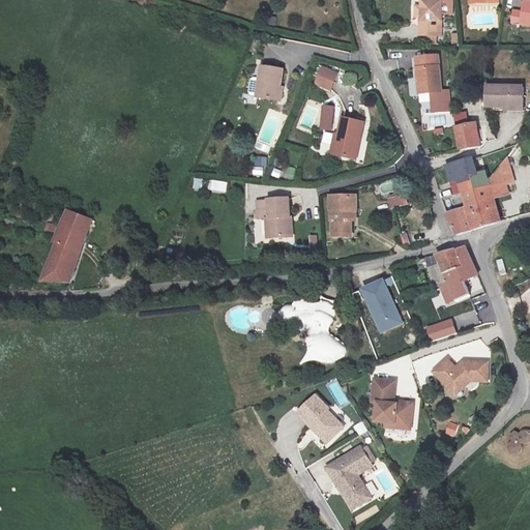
[(441,0),(421,0),(421,24),(417,24),(417,35),(440,35),(441,0)]
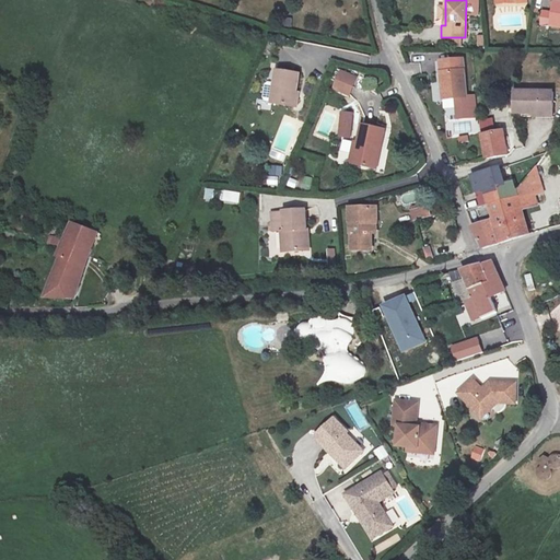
[(459,93),(455,54),(431,56),(435,94),(459,93)]
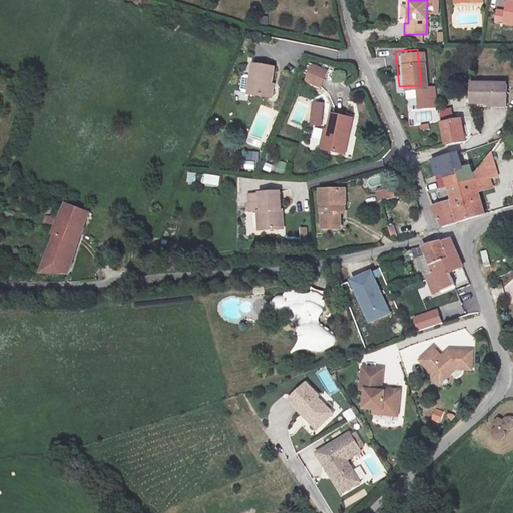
[(329,71),(312,63),(305,81),(321,86),(329,71)]
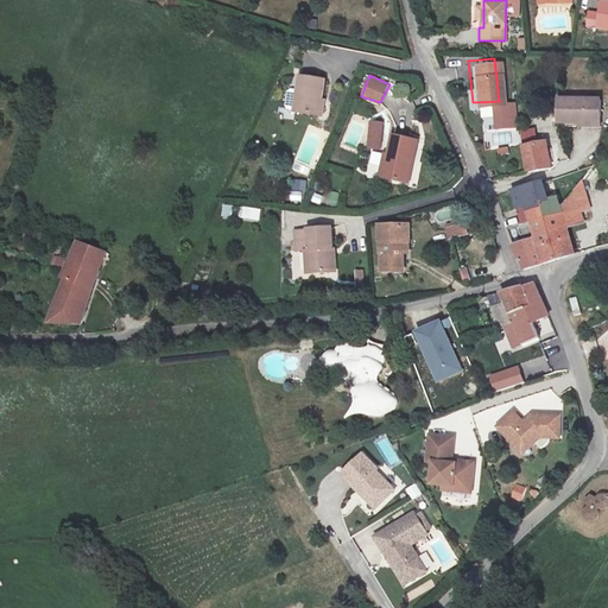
[(318,115),(324,83),(301,78),(295,111),(318,115)]
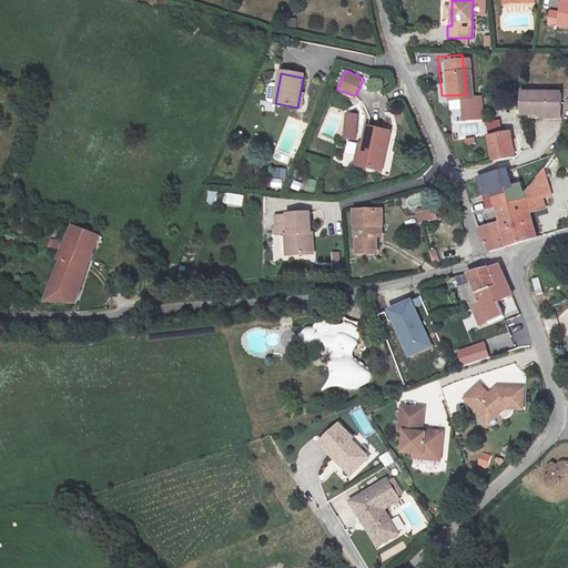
[(520,115),(541,115),(540,109),(561,109),(560,89),(520,89),(520,115)]
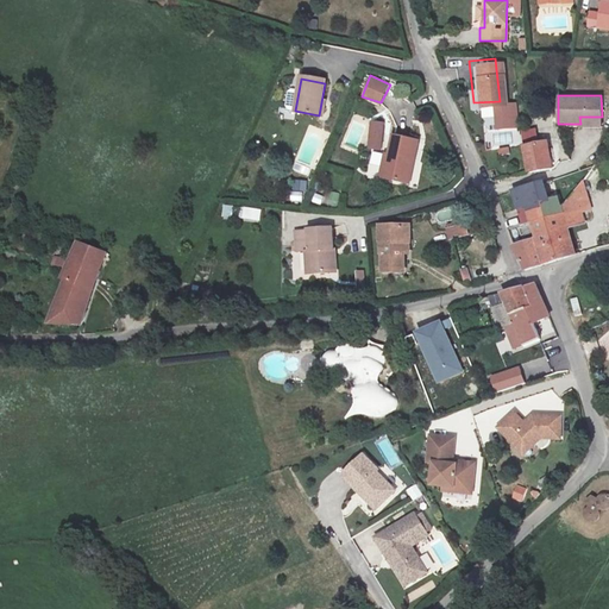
[(368,149),(382,150),(385,121),(371,119),(368,149)]
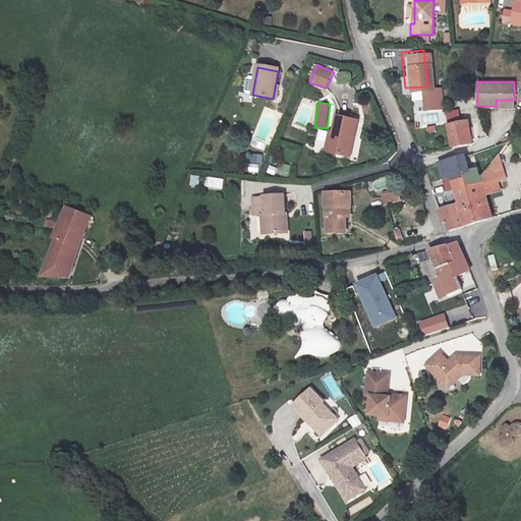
[(348,158),(355,119),(337,116),(334,133),(329,132),(326,154),(348,158)]
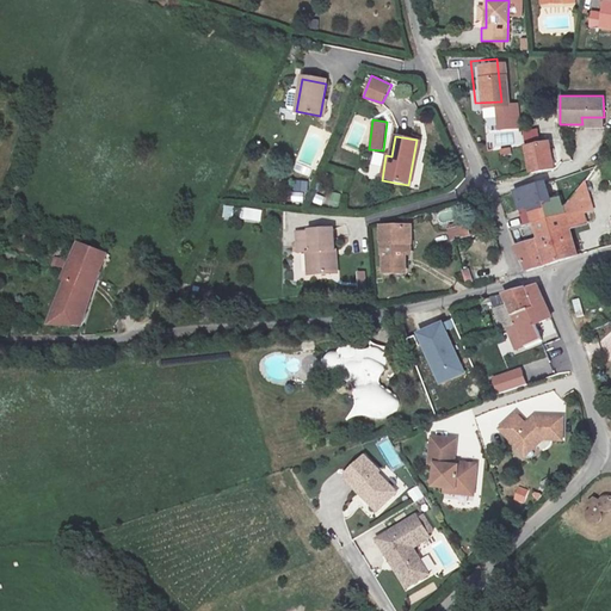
[(531,168),(556,161),(550,139),(526,144),(531,168)]
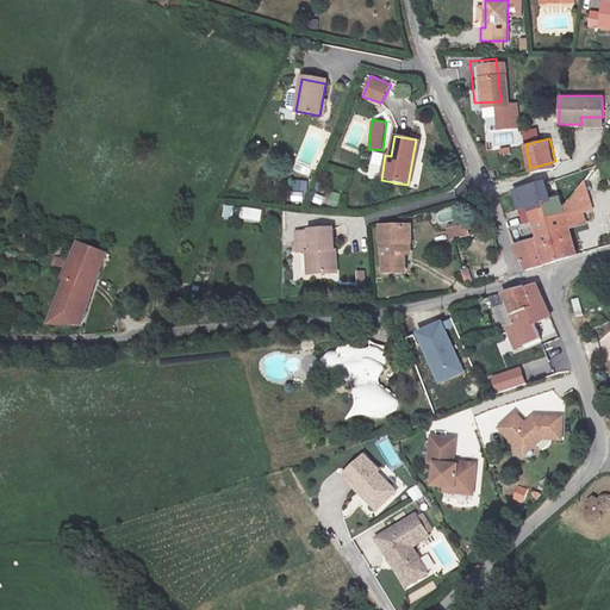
[(568,209),(580,205),(593,203),(586,175),(566,200),(568,209)]
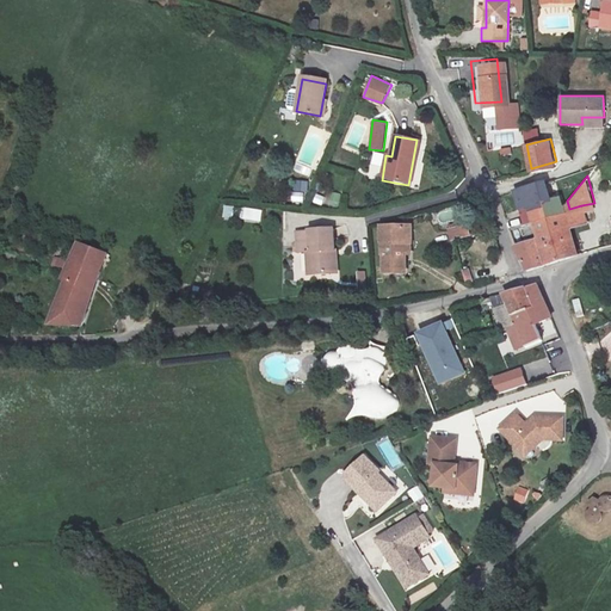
[(528,207),(532,222),(556,215),(567,201),(560,177),(499,192),(505,213),(528,207)]
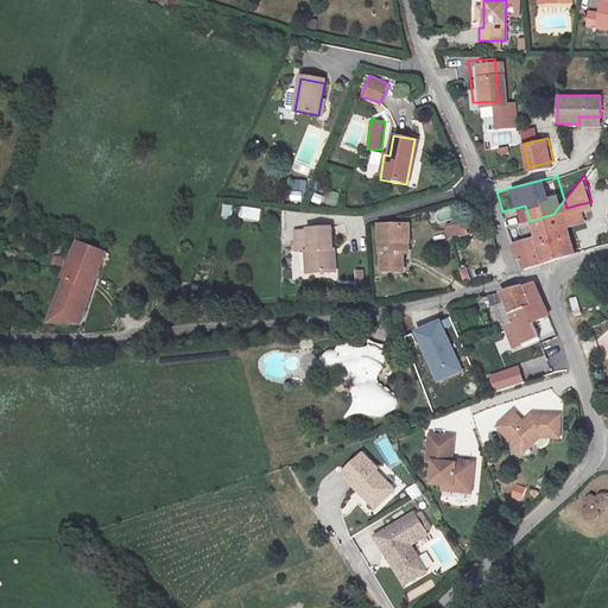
[(295,179),(295,190),(305,190),(305,179),(295,179)]
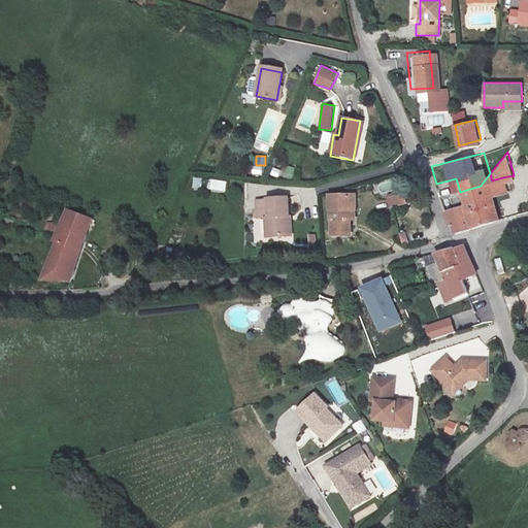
[(272,167),(270,175),(278,177),(281,169),(272,167)]
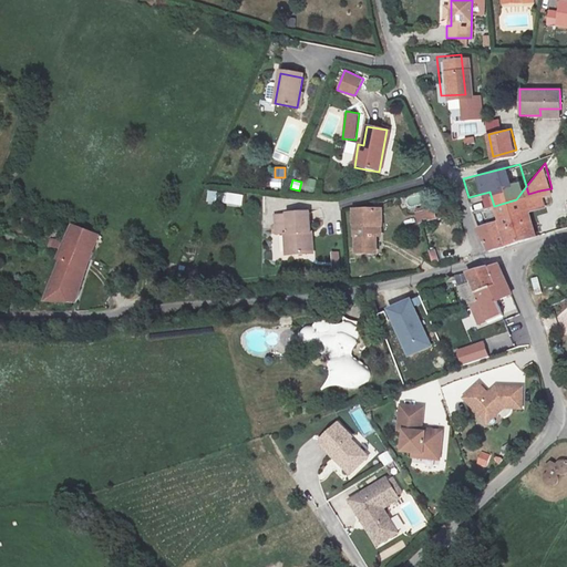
[(516,199),(494,206),(498,218),(507,244),(538,234),(529,204),(543,200),(539,191),(528,194),(526,186),(516,199)]
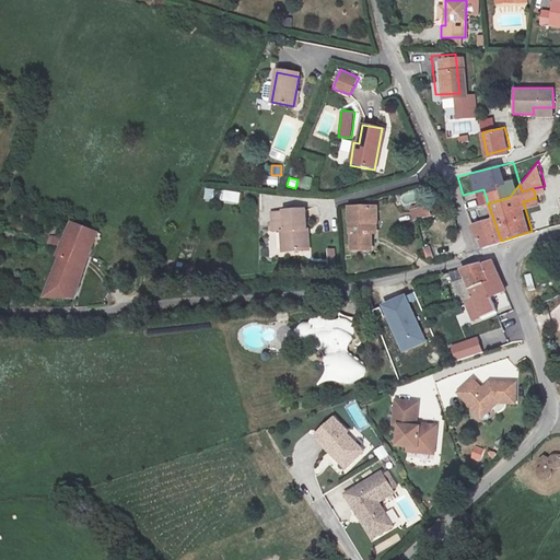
[(213,201),(214,189),(206,188),(205,200),(213,201)]
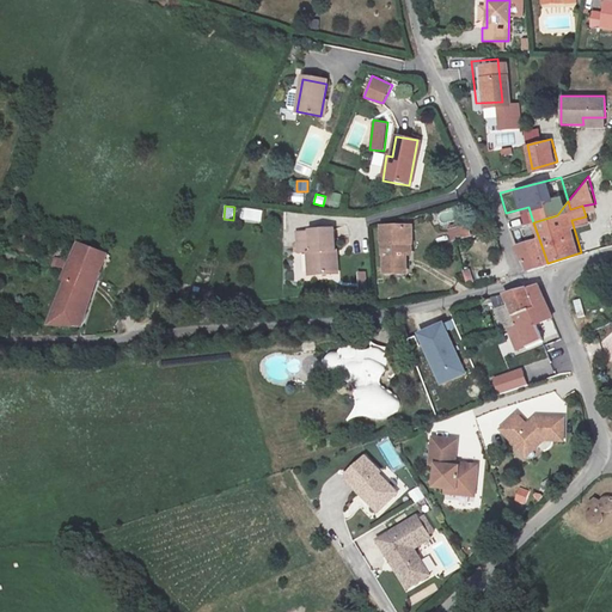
[(262,224),(262,209),(242,208),(240,221),(262,224)]
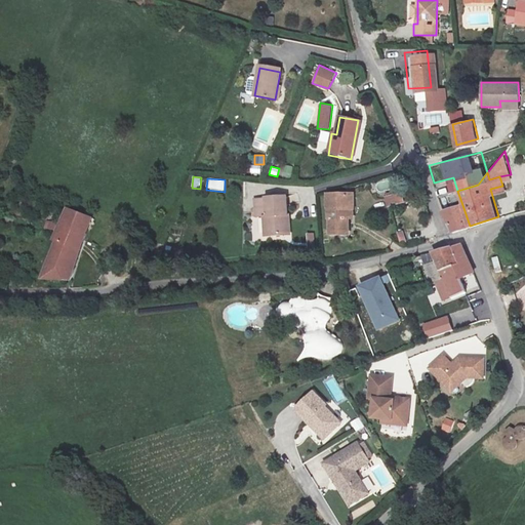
[(375,191),(391,192),(392,182),(376,179),(375,191)]
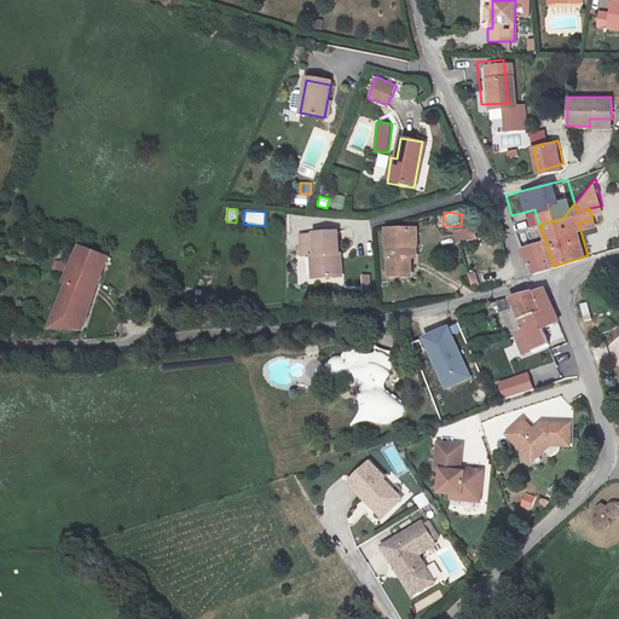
[(478,230),(480,241),(489,238),(486,227),(478,230)]
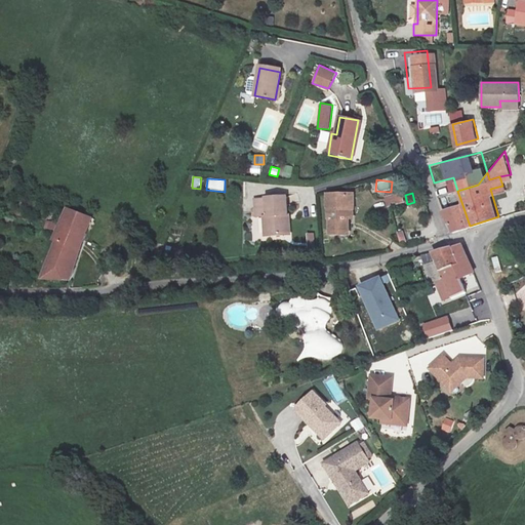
[(334,236),(353,234),(352,217),(357,216),(355,195),(332,197),(334,236)]
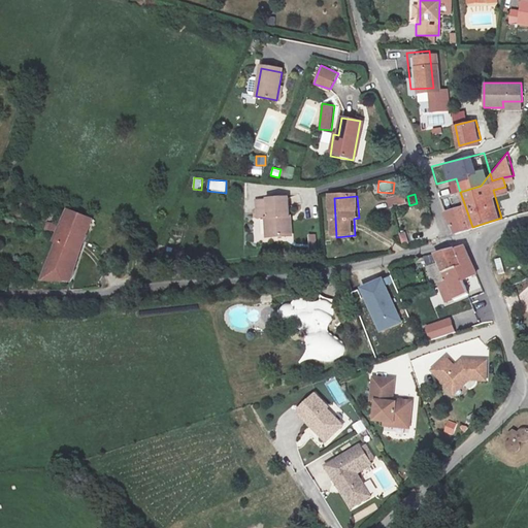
[(409,205),(407,196),(391,199),(393,208),(395,207),(409,205)]
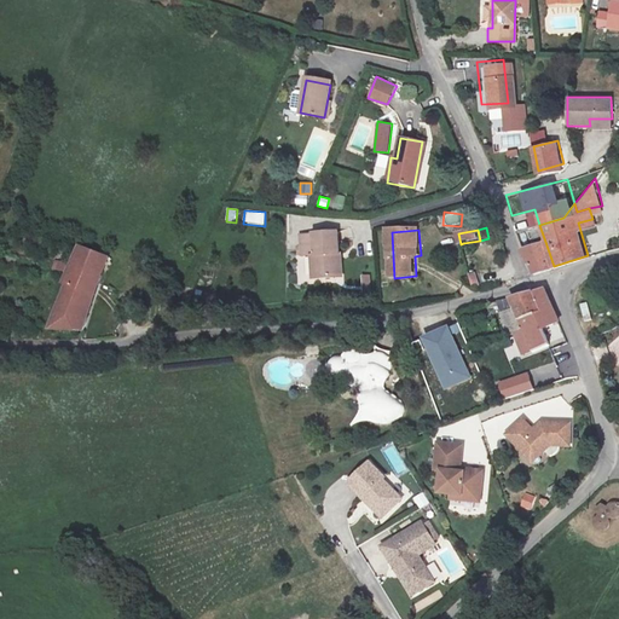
[(554,266),(544,238),(520,249),(528,277),(554,266)]
